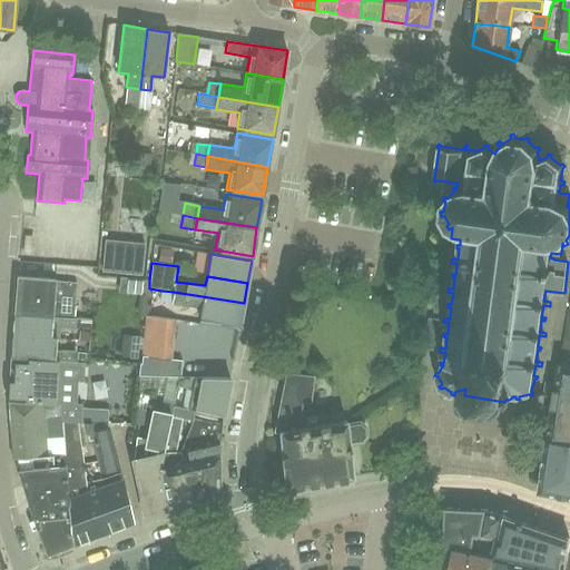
[(77,283),(55,282),(55,279),(18,277),(16,296),(53,298),(53,300),(75,302),(77,283)]
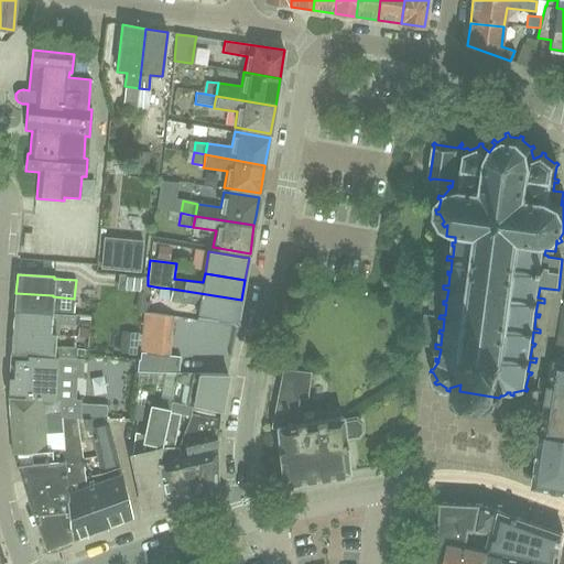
[(197,316),(237,323),(241,300),(172,289),(170,301),(198,306),(197,316)]
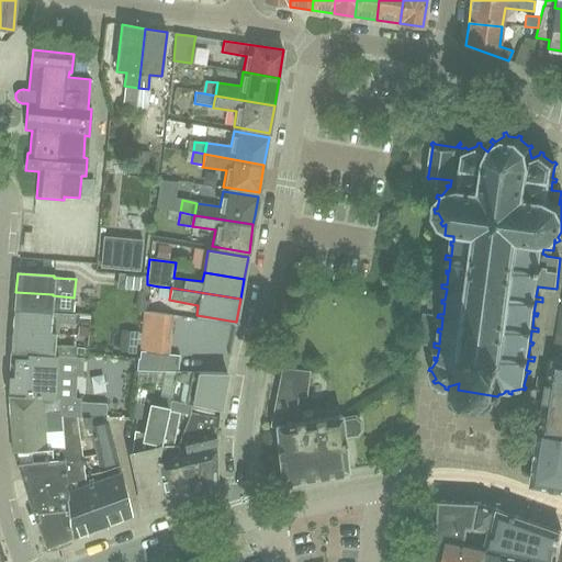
[(14,311),(72,314),(74,298),(53,295),(53,294),(15,292),(14,311)]
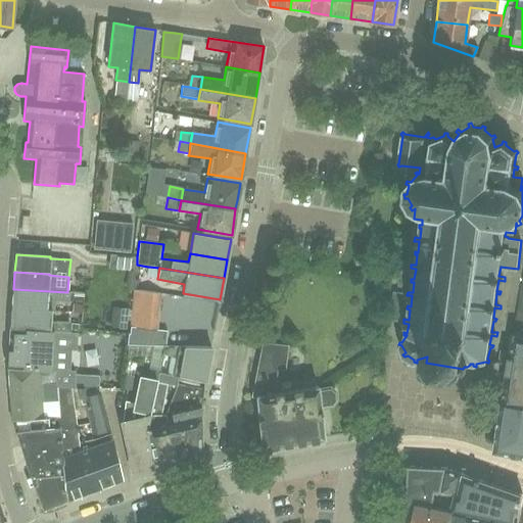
[(496,442),(494,450),(522,455),(522,286),(503,402),(496,442)]
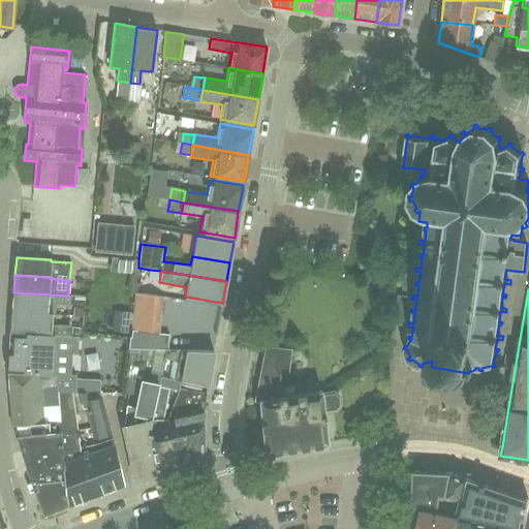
[(68,296),(13,292),(11,312),(52,314),(53,314),(54,304),(70,306),(71,296),(68,296)]
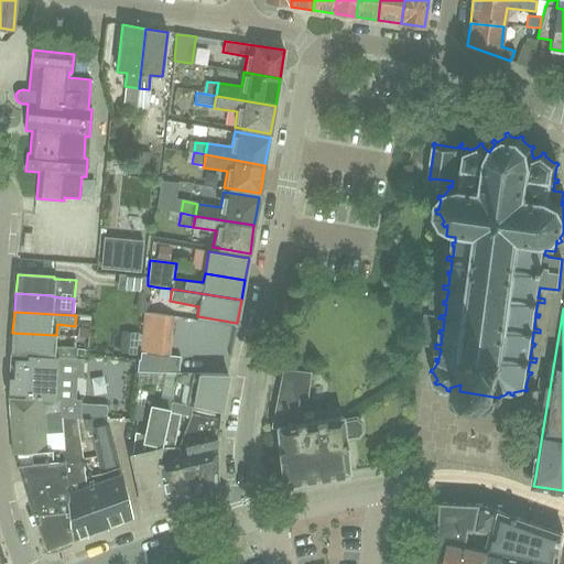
[(172,329),(173,317),(144,313),(143,327),(172,329)]
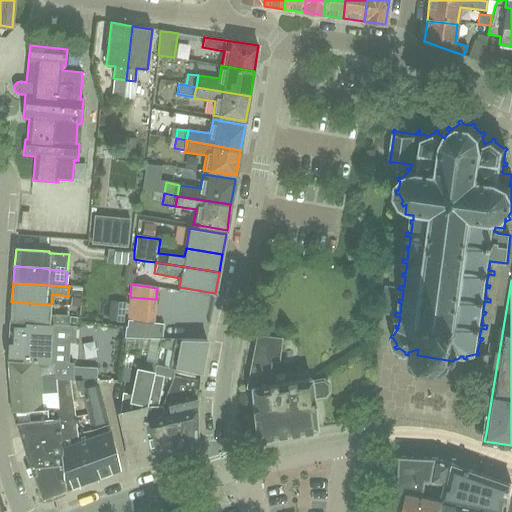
[(129,309),(155,311),(156,299),(130,297),(129,309)]
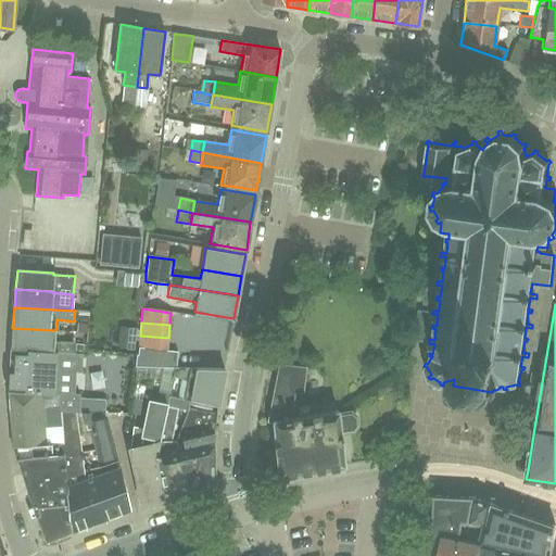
[(12,328),(11,349),(58,352),(71,353),(72,343),(53,342),(54,330),(12,328)]
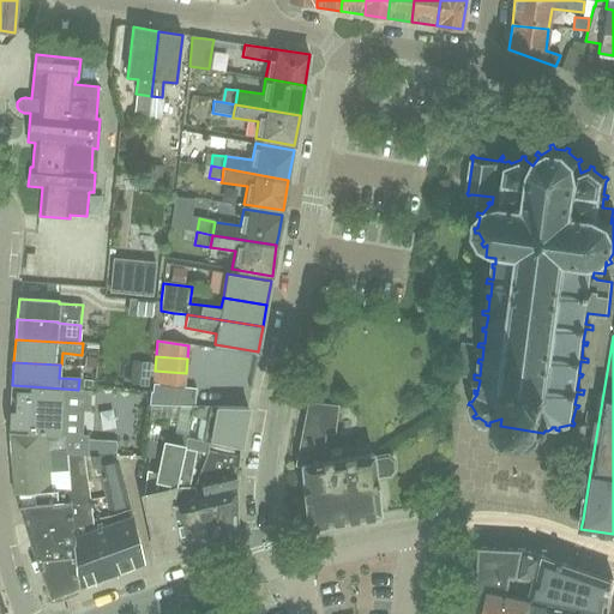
[(152,385),(184,387),(186,373),(155,371),(152,385)]
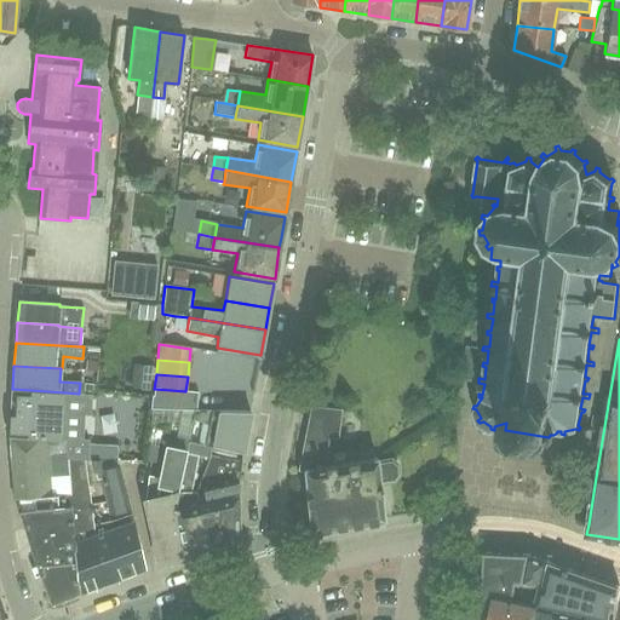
[(47,440),(61,440),(64,392),(12,389),(10,436),(47,440)]
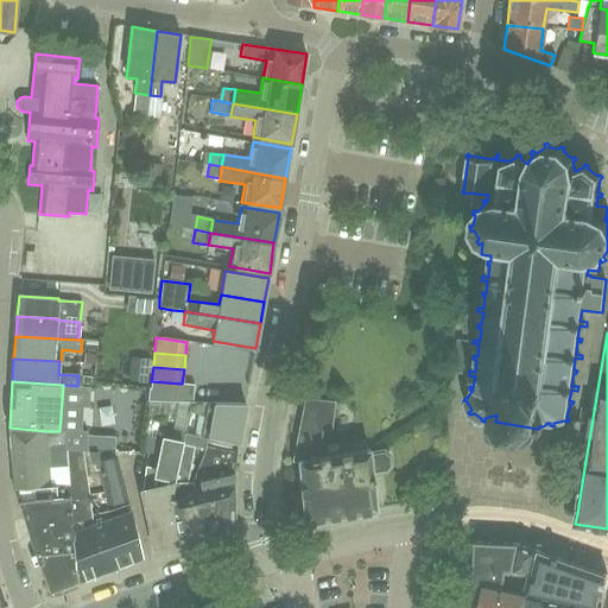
[(151,381),(150,396),(181,398),(192,398),(194,385),(182,384),(151,381)]
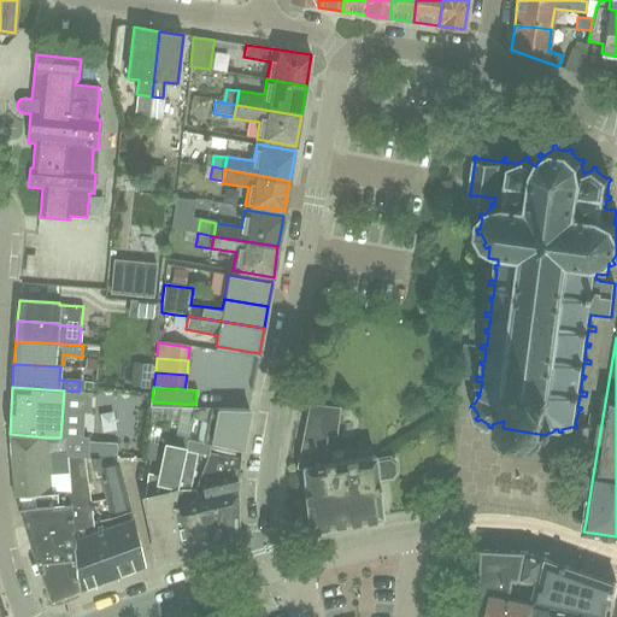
[(301,468),(310,527),(382,517),(377,481),(391,479),(395,472),(394,463),(388,457),(375,459),(376,457),(324,463),(327,433),(336,435),(339,407),(310,405),(299,468),(301,468)]
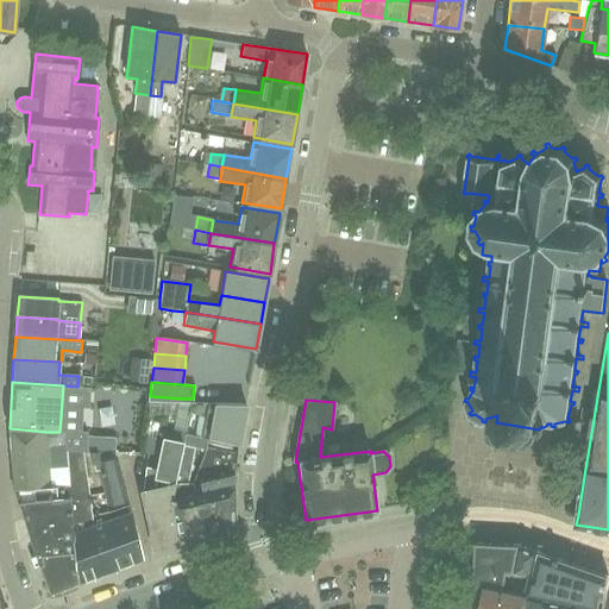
[(192,406),(189,413),(200,415),(207,418),(206,428),(209,429),(208,435),(239,441),(246,405),(239,405),(226,405),(213,403),(213,405),(211,405),(211,403),(193,403),(192,406)]
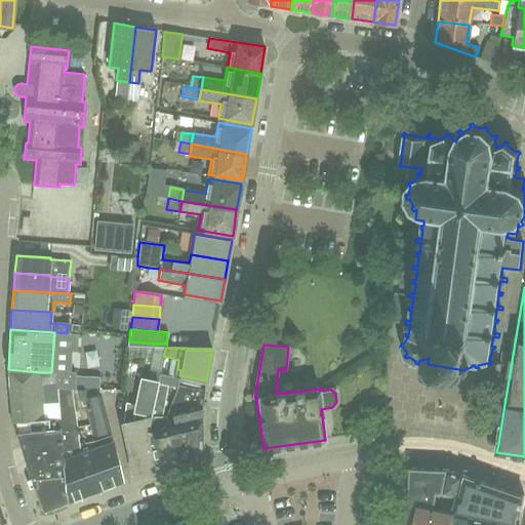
[(56,389),(55,372),(51,372),(40,372),(8,369),(11,405),(12,422),(14,421),(59,419),(57,401),(56,391),(56,389)]
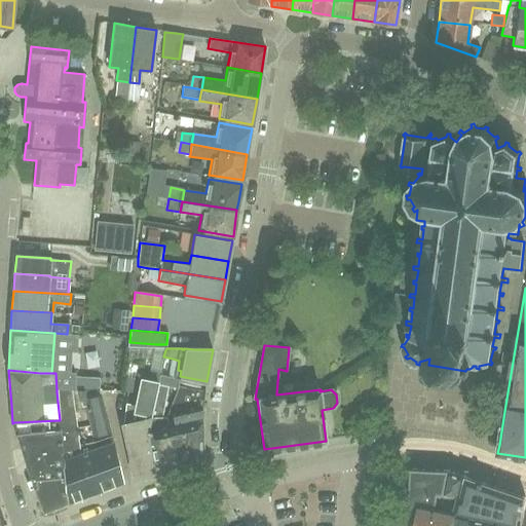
[(74,391),(74,389),(74,374),(55,373),(57,389),(57,391),(71,391),(74,391)]
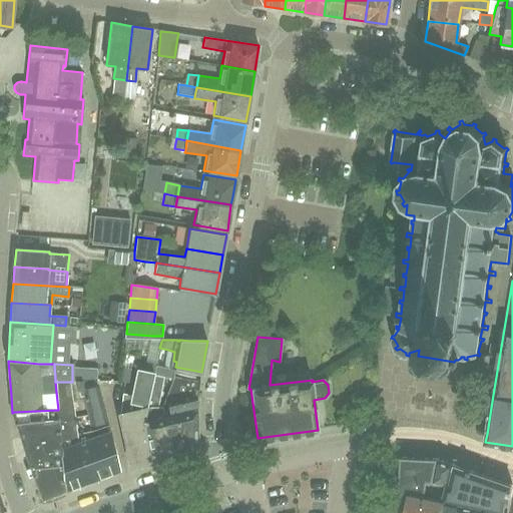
[(132,396),(131,400),(147,404),(154,375),(155,369),(145,366),(139,365),(132,396)]
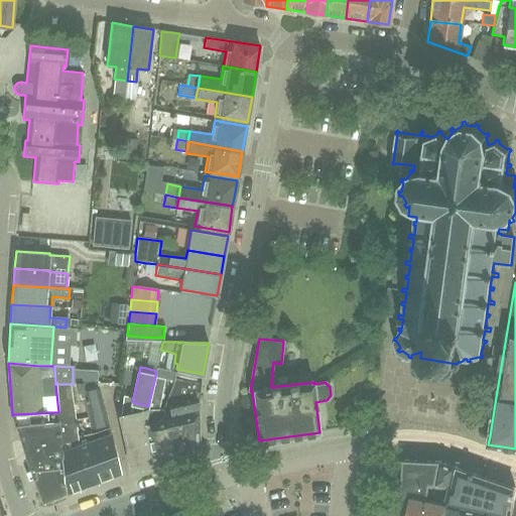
[(172,381),(175,379),(176,372),(157,368),(155,377),(165,379),(171,380),(172,381)]
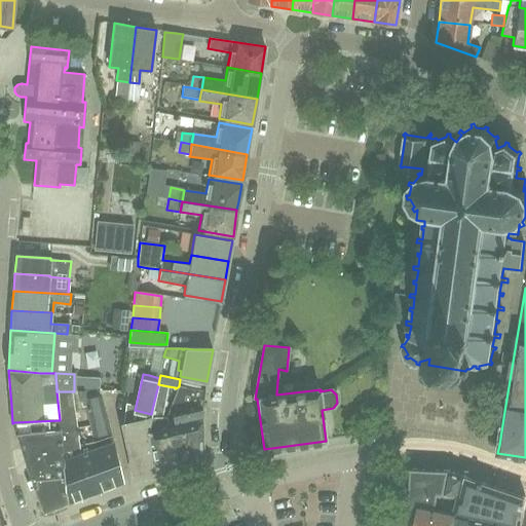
[(86,378),(85,389),(100,389),(100,378),(86,378)]
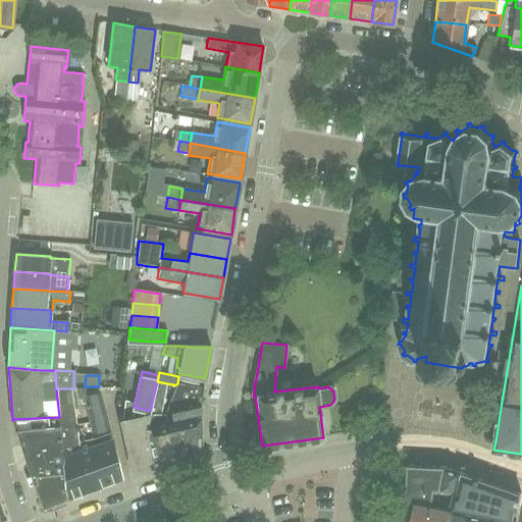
[(150,413),(147,428),(155,469),(174,464),(166,426),(166,423),(166,411),(164,413),(161,413),(161,412),(167,383),(157,381),(150,411),(150,413)]
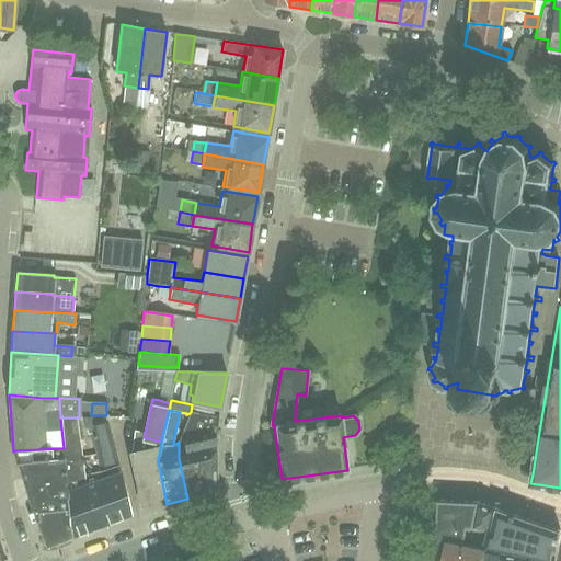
[(179,442),(179,455),(215,446),(218,418),(191,412),(190,414),(179,442)]
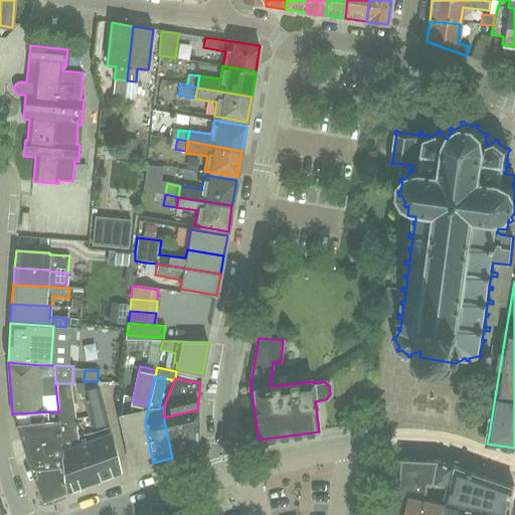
[(81,382),(76,383),(77,392),(79,401),(84,400),(82,391),(81,382)]
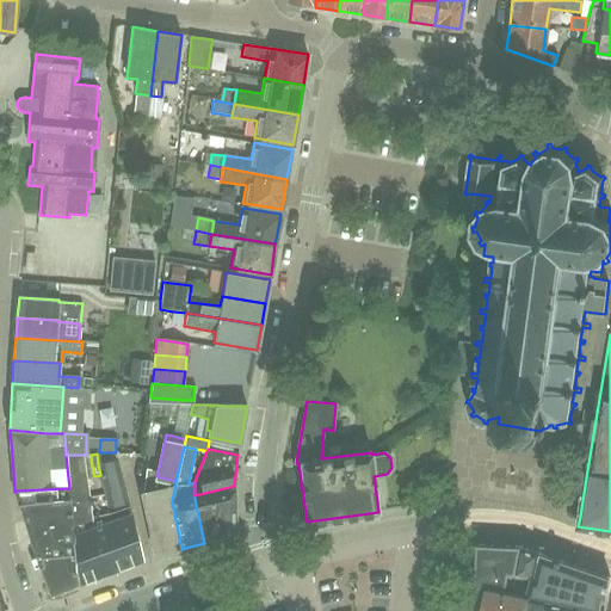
[(88,498),(82,455),(66,455),(67,467),(69,488),(73,534),(94,526),(93,518),(91,506),(88,498)]
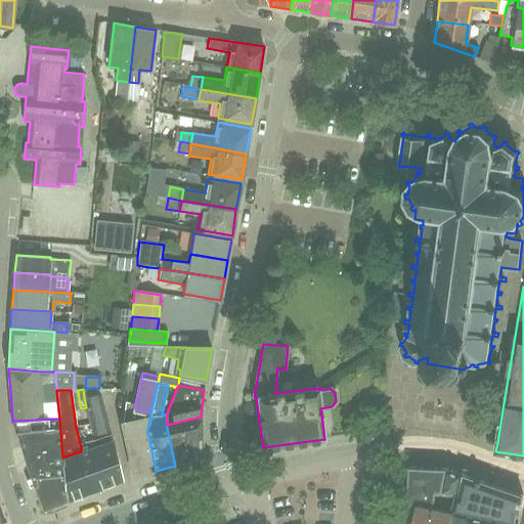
[(84,398),(86,407),(92,435),(111,431),(101,394),(84,398)]
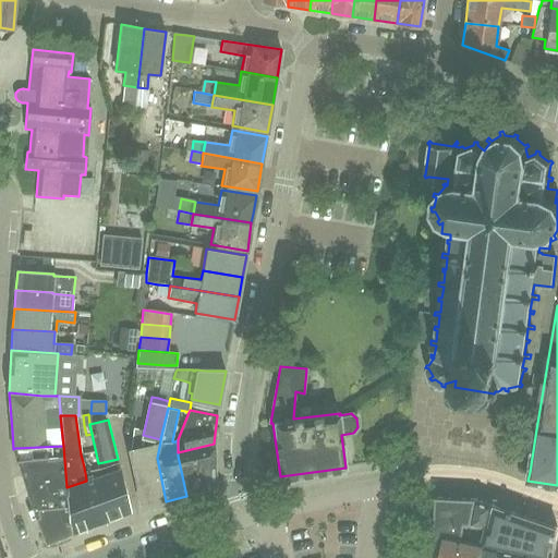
[(133,428),(131,449),(143,507),(166,501),(157,458),(160,441),(160,439),(143,435),(144,431),(133,428)]
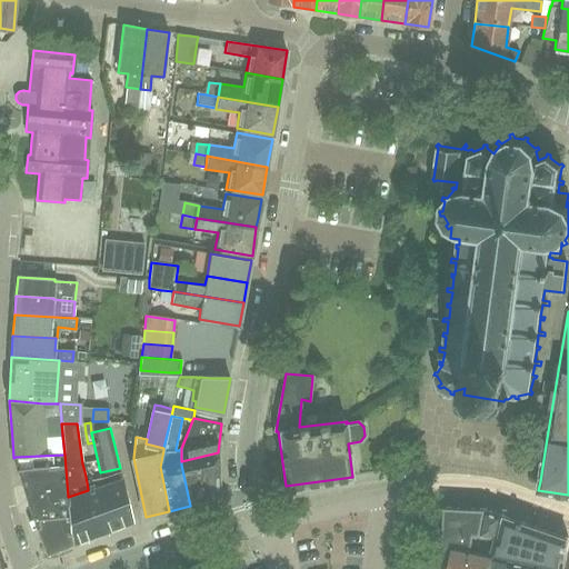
[(181,465),(190,506),(213,501),(219,495),(217,455),(218,452),(181,461),(181,465)]
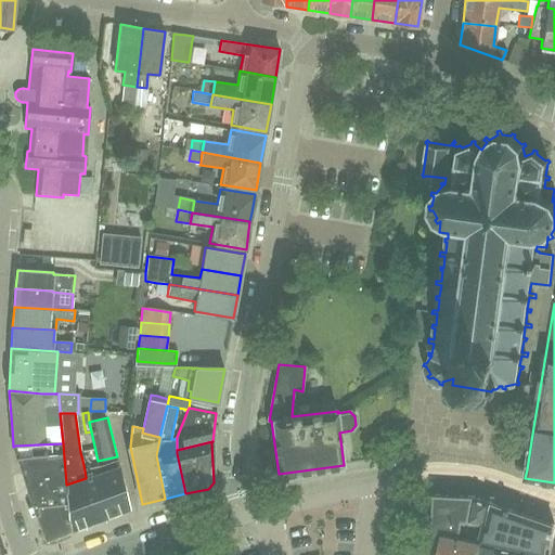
[(52,539),(71,531),(66,485),(63,443),(15,446),(16,459),(35,514),(43,538),(44,541),(52,539)]
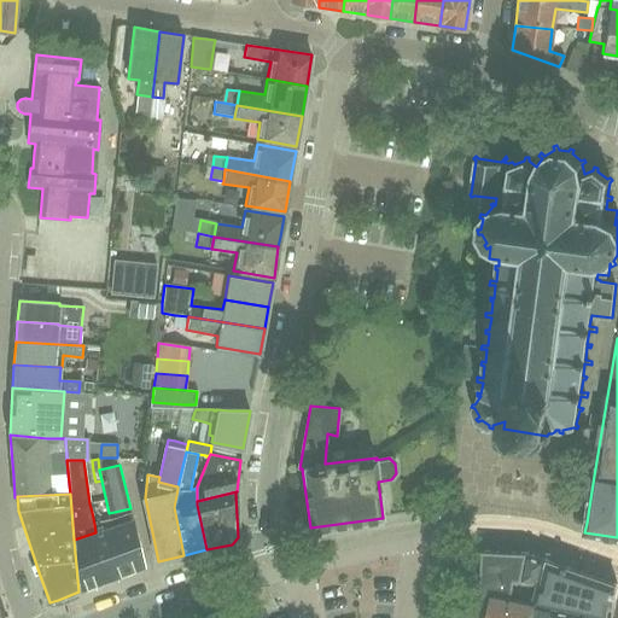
[(114,544),(118,577),(140,569),(141,563),(133,520),(130,514),(114,520),(118,542),(114,544)]
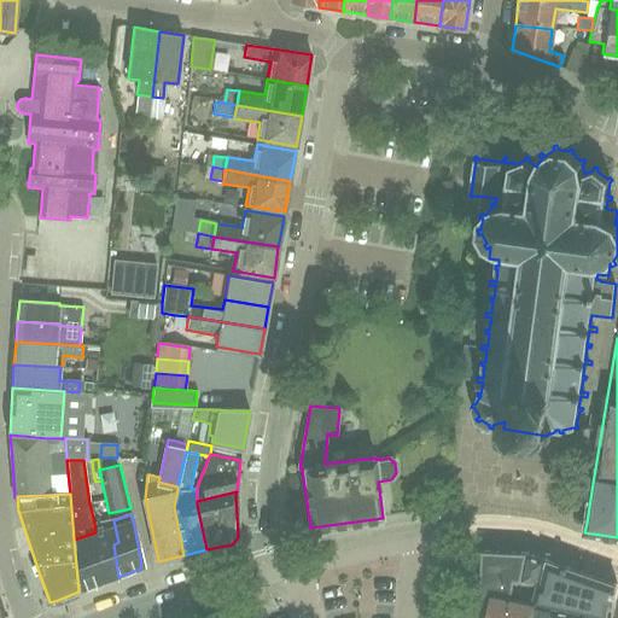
[(95,532),(74,540),(79,592),(118,577),(114,544),(118,542),(114,520),(94,524),(95,532)]
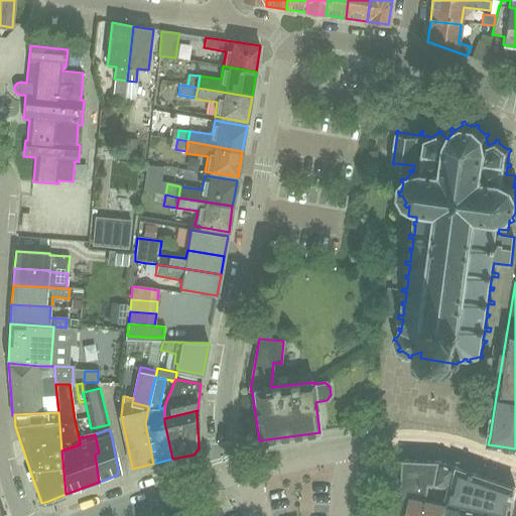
[(402,494),(427,499),(430,483),(436,483),(440,462),(404,460),(402,494)]
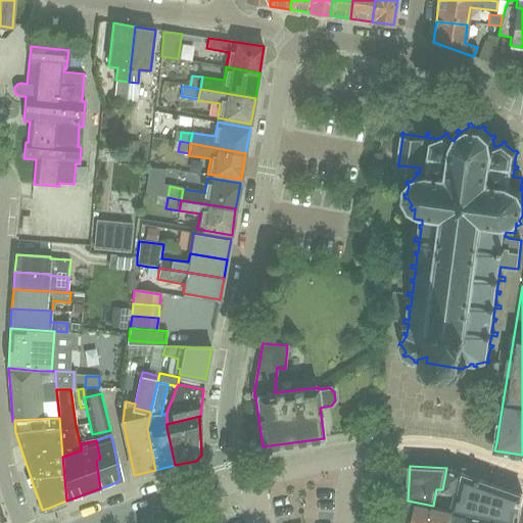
[(446,468),(442,489),(442,491),(459,494),(465,474),(446,468)]
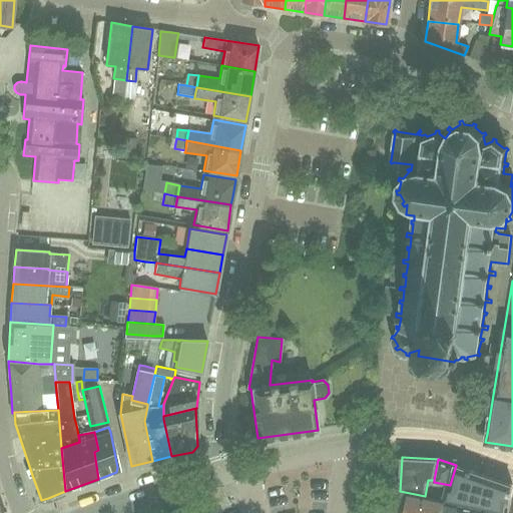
[(425,496),(446,501),(502,512),(504,512),(506,500),(510,501),(512,486),(456,465),(450,485),(434,482),(434,480),(428,480),(425,496)]
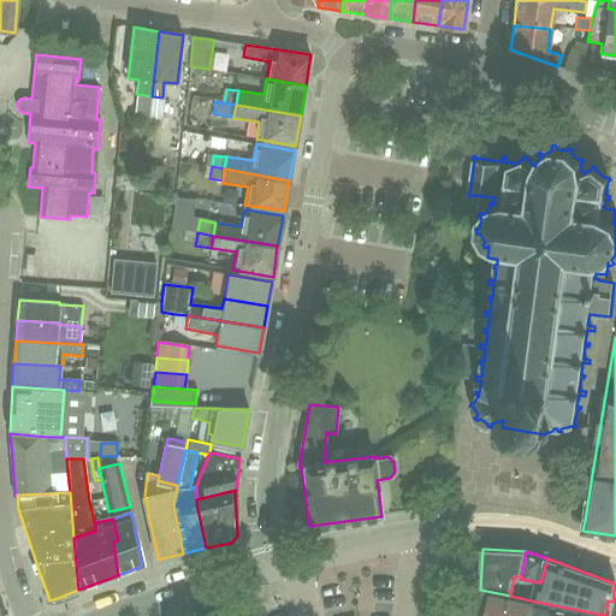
[(603,615),(535,602),(510,596),(480,590),(479,615),(603,615)]
